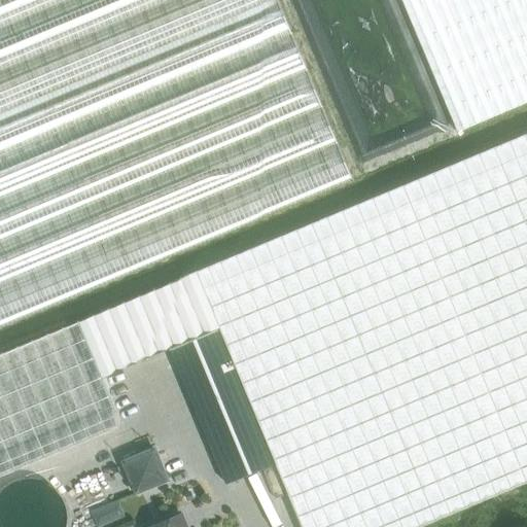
[(0,0),(0,327),(354,181),(278,0),(0,0)]
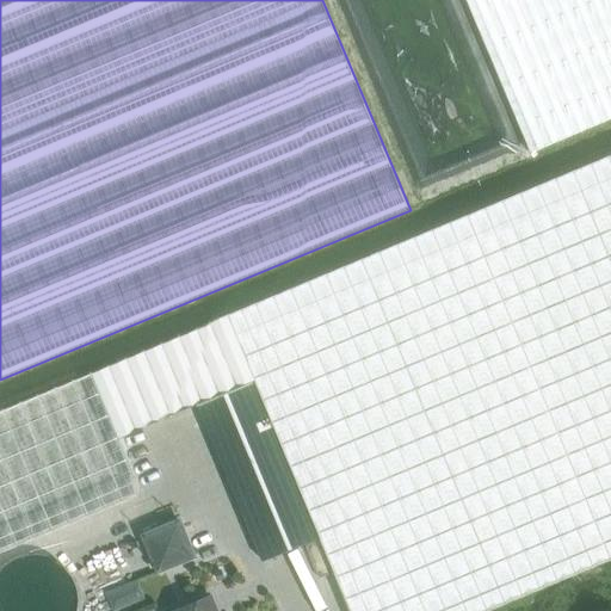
[(610,117),(610,0),(466,0),(530,152),(610,117)]
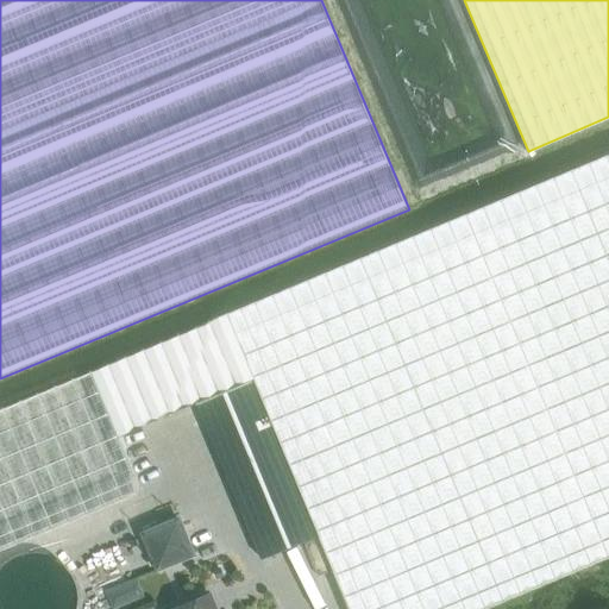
[(95,369),(0,408),(0,550),(138,494),(114,440),(139,429),(195,406),(198,405),(255,381),(319,537),(350,608),(483,608),(608,557),(608,155),(607,156),(425,232),(227,314),(95,369)]
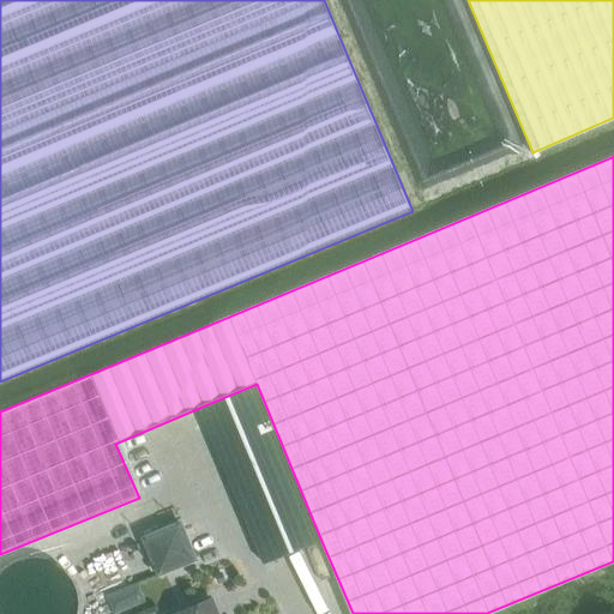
[(199,408),(197,409),(265,566),(283,558),(321,541),(257,384),(199,408)]
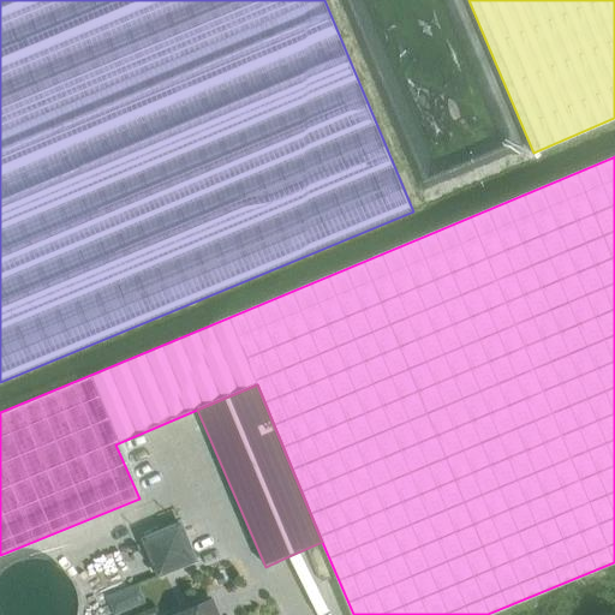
[(196,563),(181,527),(145,542),(161,578),(196,563)]
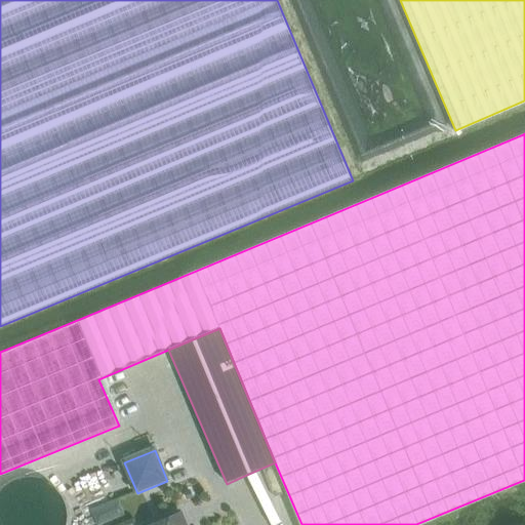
[(274,465),(263,470),(275,497),(286,492),(274,465)]
